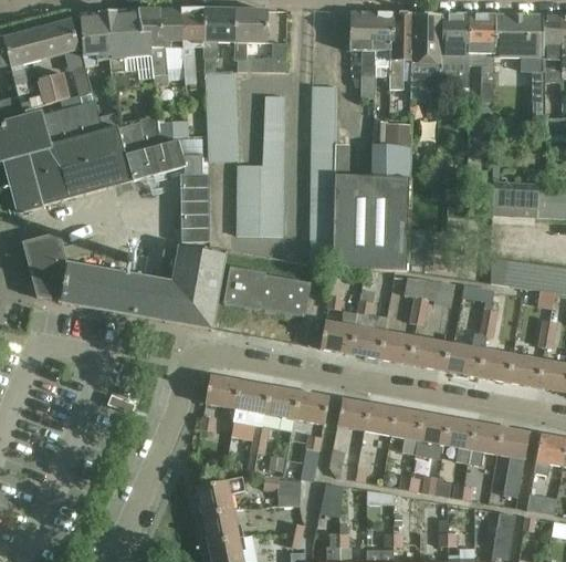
[(160,8),(139,9),(142,25),(148,24),(150,44),(155,77),(154,77),(155,82),(169,81),(165,44),(164,44),(160,8)]
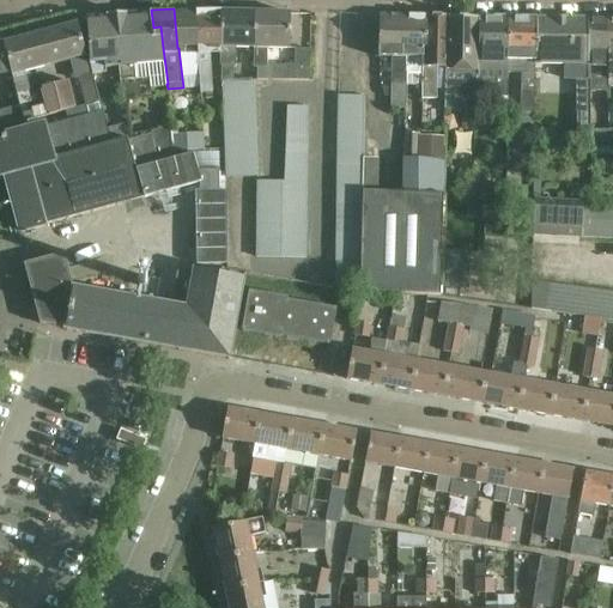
[(196,8),(174,8),(177,48),(178,48),(195,47),(196,47),(196,8)]
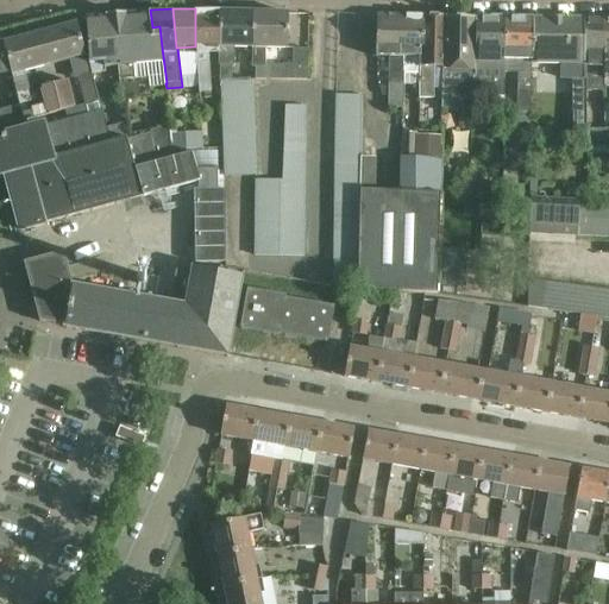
[(218,8),(195,8),(195,46),(194,46),(195,61),(198,61),(199,89),(211,89),(208,46),(218,46),(218,8)]
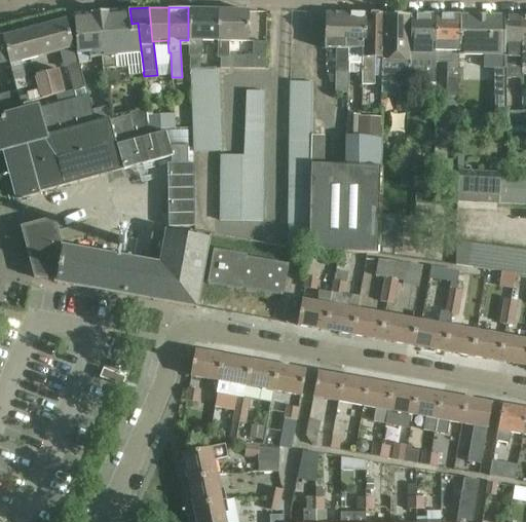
[(219,7),(188,7),(188,40),(188,54),(190,54),(190,66),(200,66),(200,54),(202,54),(201,35),(218,36),(219,7)]
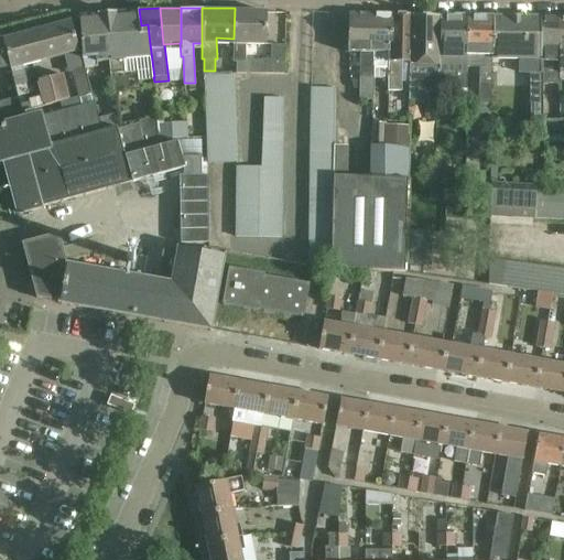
[(285,72),(285,68),(285,56),(285,43),(271,42),(271,55),(246,55),(246,39),(266,40),(267,9),(235,8),(234,39),(232,57),(237,57),(236,71),(285,72)]
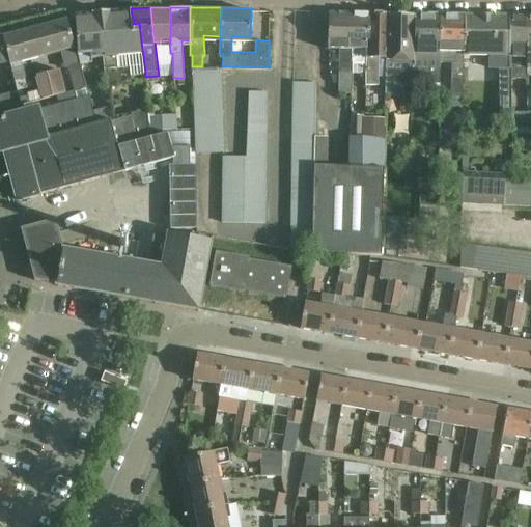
[(131,8),(102,10),(104,30),(101,30),(103,54),(105,71),(108,71),(107,67),(130,65),(130,74),(144,73),(145,73),(141,42),(139,23),(133,24),(131,8)]
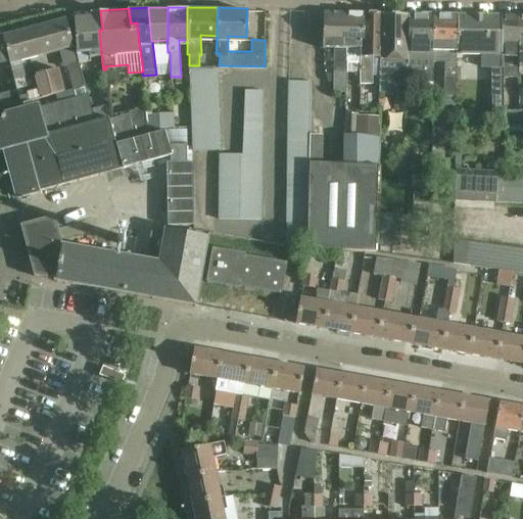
[(74,12),(74,15),(75,33),(77,51),(80,60),(90,58),(90,55),(101,53),(99,30),(102,30),(100,10),(74,12)]
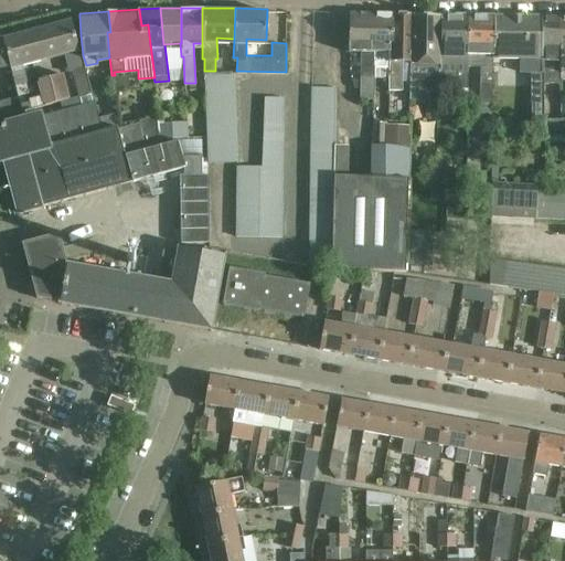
[(373,84),(374,50),(372,50),(372,12),(350,11),(349,49),(361,50),(361,84),(373,84)]
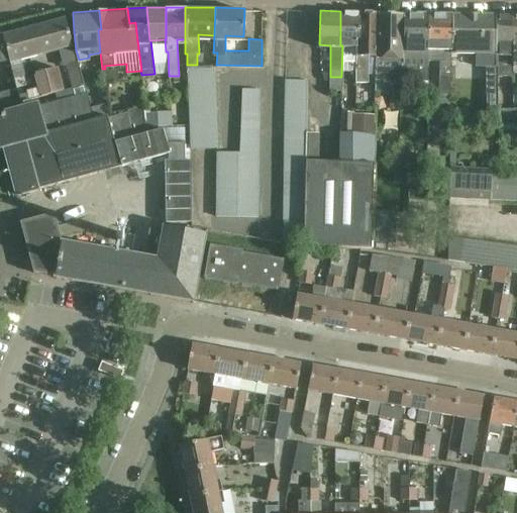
[(360,11),(340,11),(340,45),(342,45),(342,59),(351,59),(350,63),(355,63),(356,63),(356,33),(359,33),(360,11)]
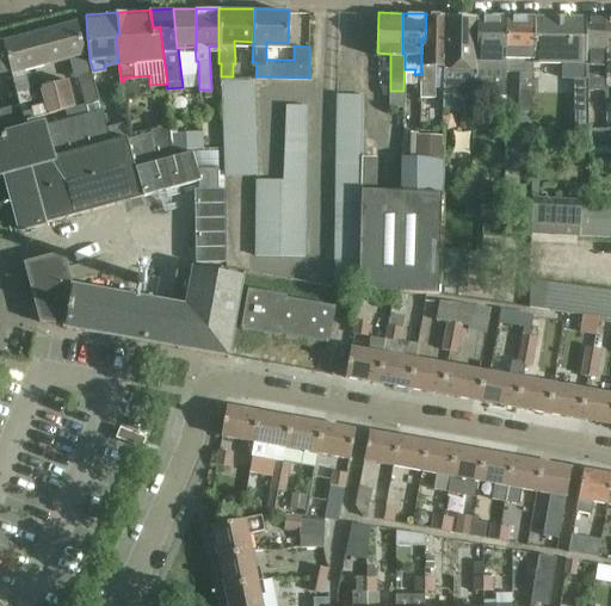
[(445,13),(426,13),(425,39),(421,39),(421,74),(420,74),(420,96),(434,96),(436,65),(444,65),(445,13)]
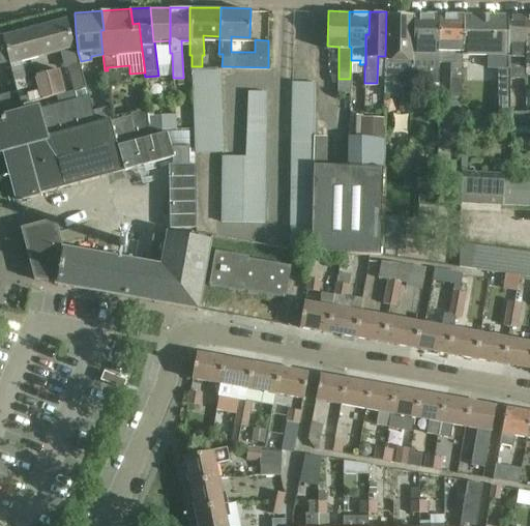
[(415,12),(386,11),(385,56),(385,58),(384,92),(400,92),(399,109),(412,111),(413,93),(402,89),(403,83),(413,83),(413,72),(415,50),(415,12)]
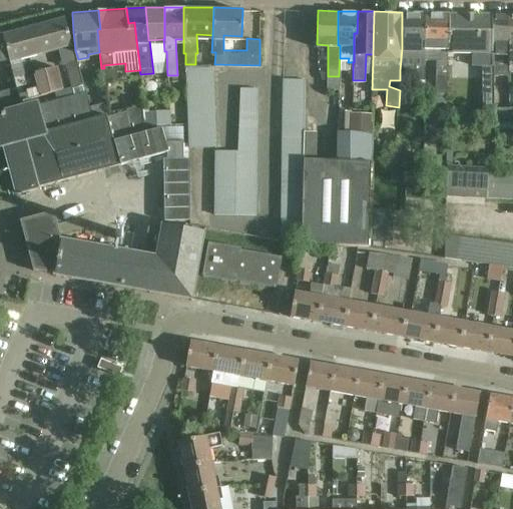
[(426,12),(402,12),(402,48),(400,70),(413,70),(413,90),(414,92),(424,92),(425,67),(425,58),(426,12)]
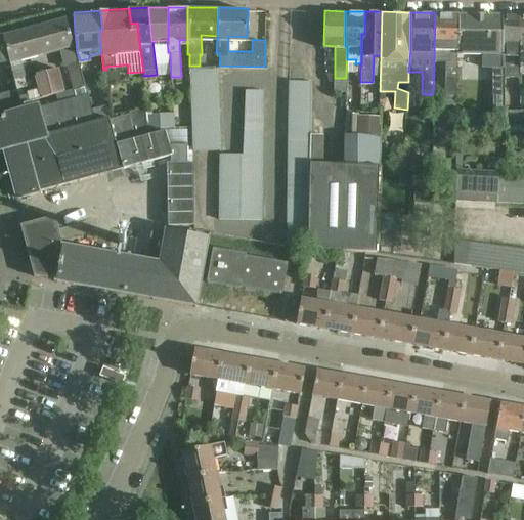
[(457,78),(459,50),(460,13),(435,12),(434,59),(445,60),(445,93),(457,93),(457,78)]
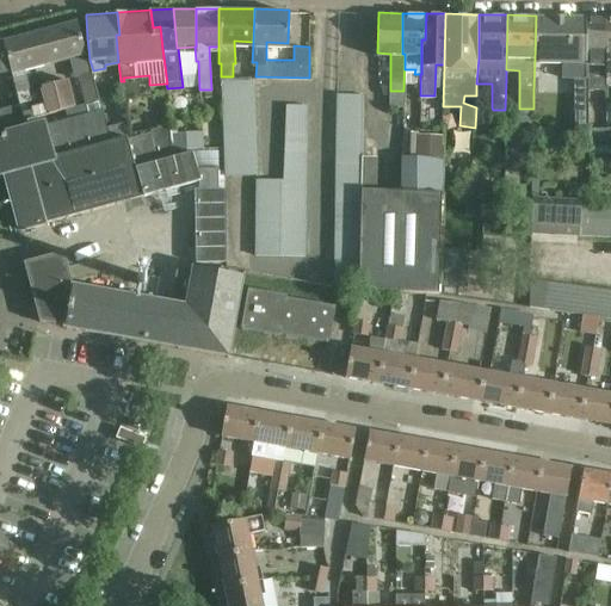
[(575,133),(588,131),(588,127),(588,121),(588,88),(588,17),(536,16),(535,59),(562,60),(562,75),(574,76),(575,133)]
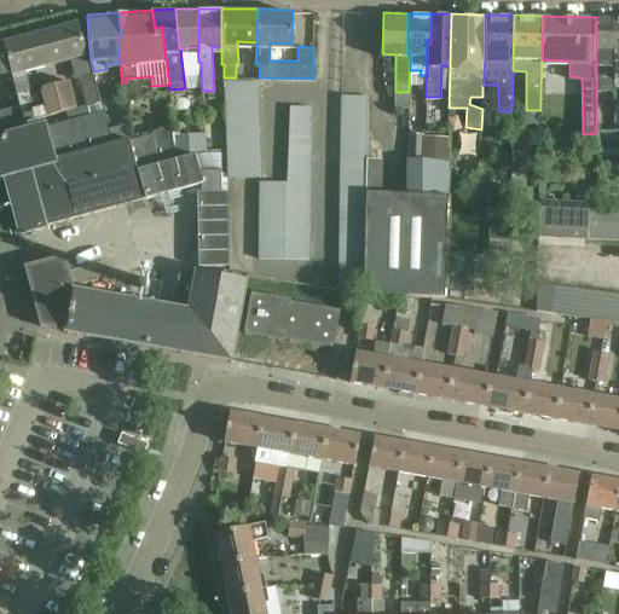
[(596,17),(596,90),(613,90),(614,67),(614,17),(596,17)]
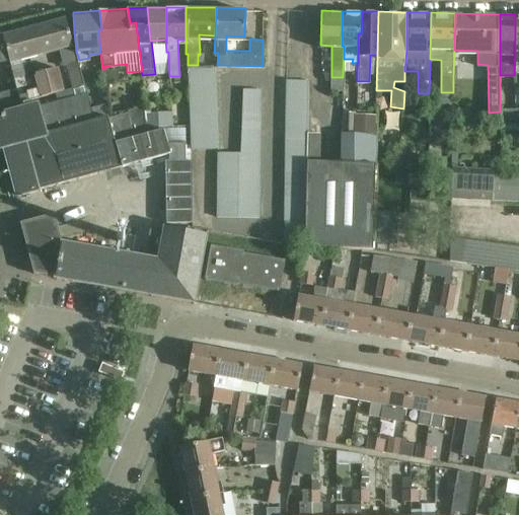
[(70,37),(65,17),(39,24),(46,52),(60,48),(62,55),(63,64),(67,63),(73,85),(84,82),(79,60),(76,51),(74,51),(70,37)]
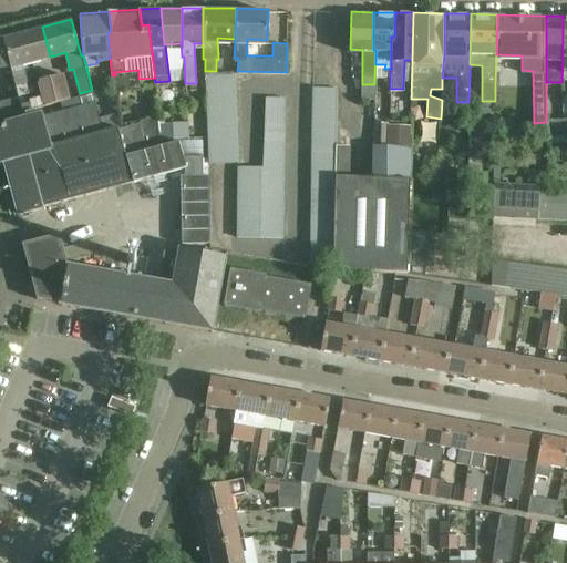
[(45,104),(45,102),(58,99),(51,73),(39,77),(40,83),(29,85),(28,80),(23,64),(40,60),(31,29),(2,37),(10,68),(18,95),(21,110),(45,104)]
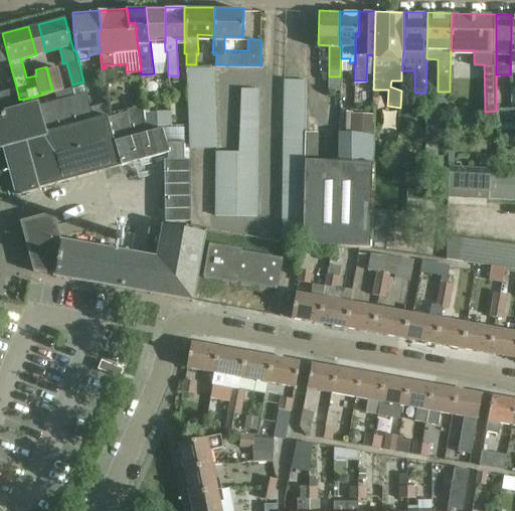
[(57,64),(46,66),(52,90),(63,87),(57,64)]
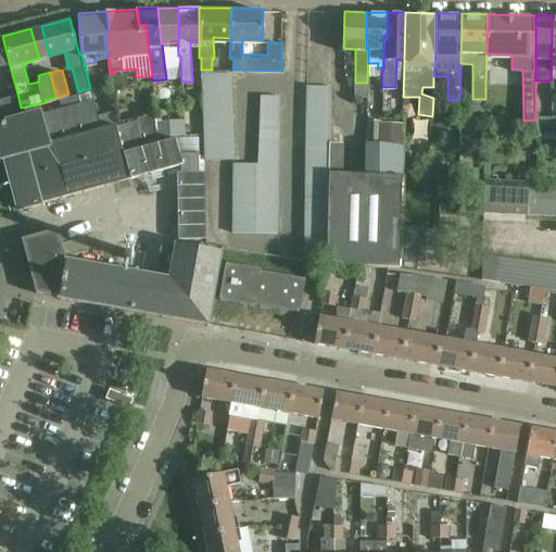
[(231,88),(230,71),(212,71),(212,70),(201,70),(202,89),(231,88)]
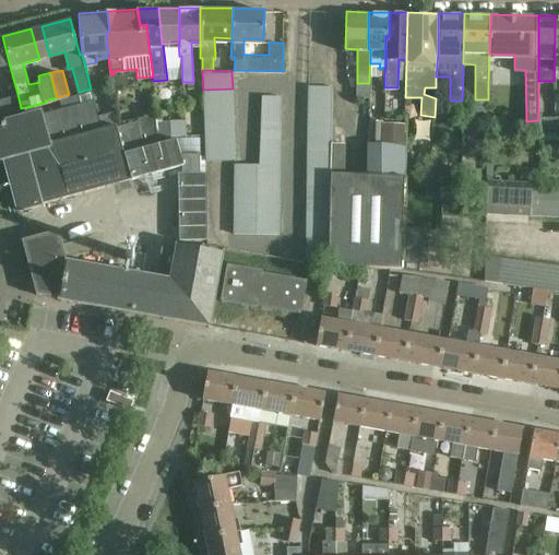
[(369,96),(369,83),(357,83),(357,96),(369,96)]
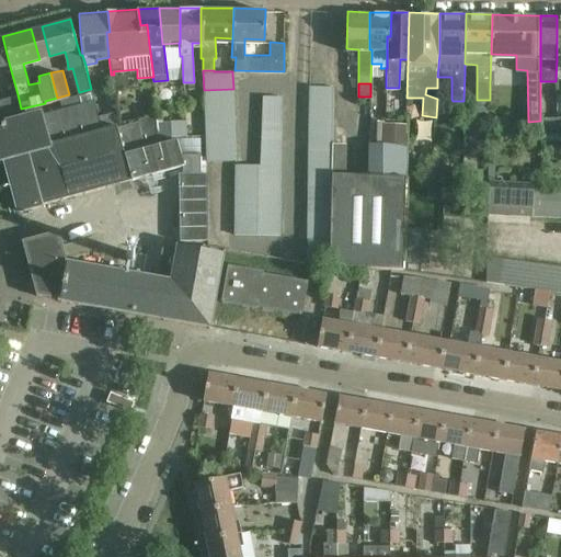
[(333,97),(334,84),(309,84),(309,97),(333,97)]
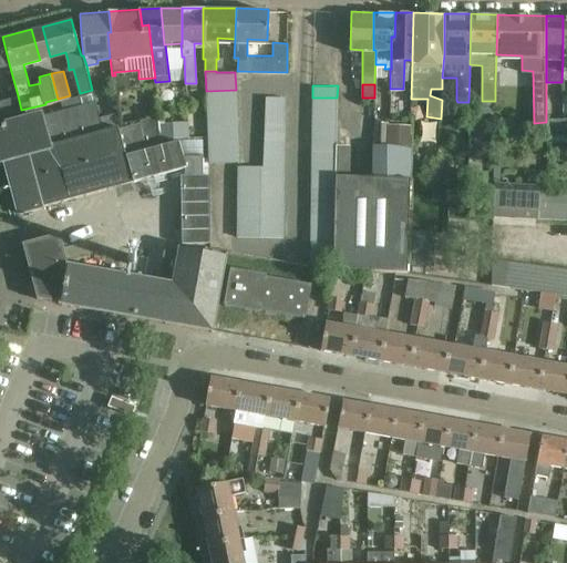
[(236,108),(236,90),(206,91),(206,109),(236,108)]
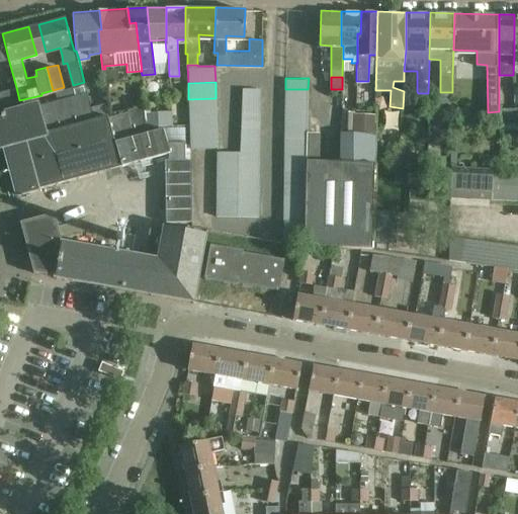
[(0,90),(0,105),(9,103),(19,100),(16,87),(0,90)]
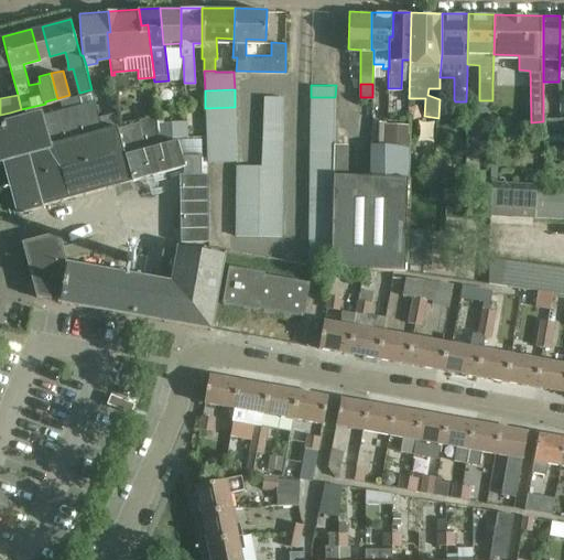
[(285,107),(285,95),(263,95),(263,106),(285,107)]
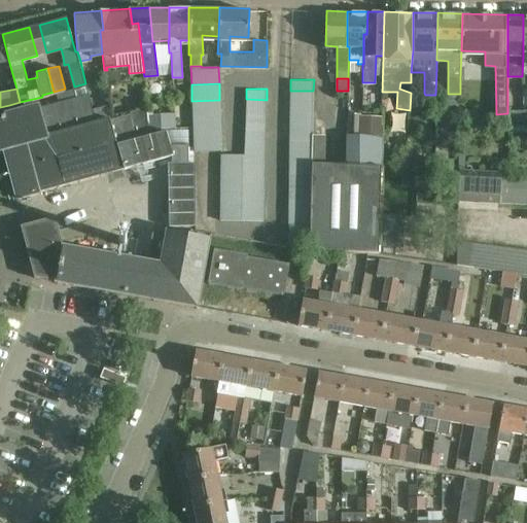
[(313,101),(313,91),(290,91),(290,101),(313,101)]
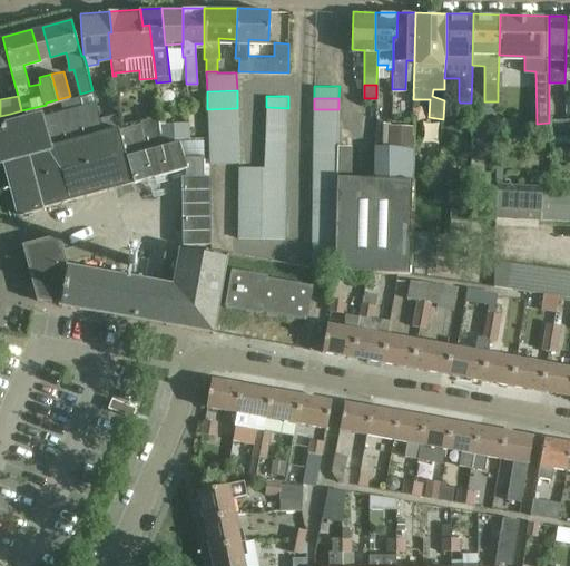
[(287,120),(288,108),(266,107),(265,119),(287,120)]
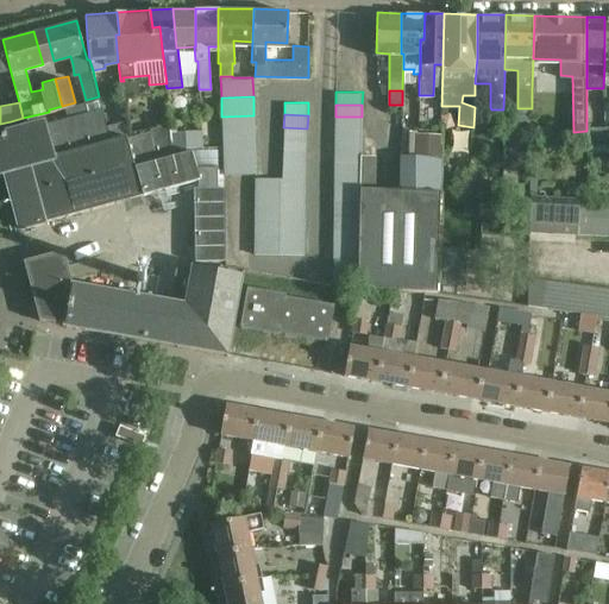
[(255,134),(253,115),(221,117),(221,136),(255,134)]
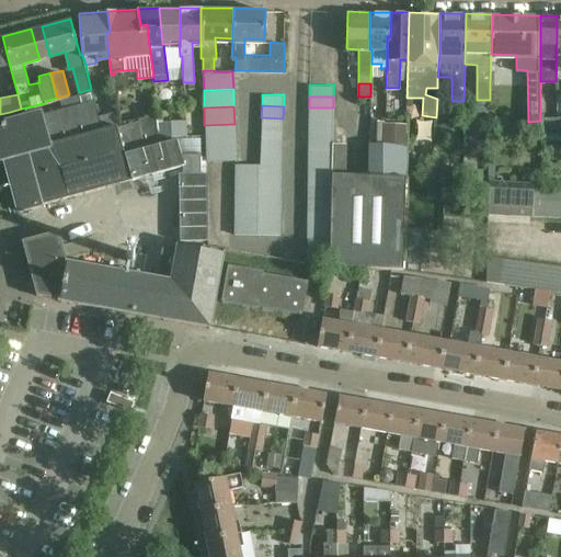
[(333,120),(333,108),(309,108),(309,120),(333,120)]
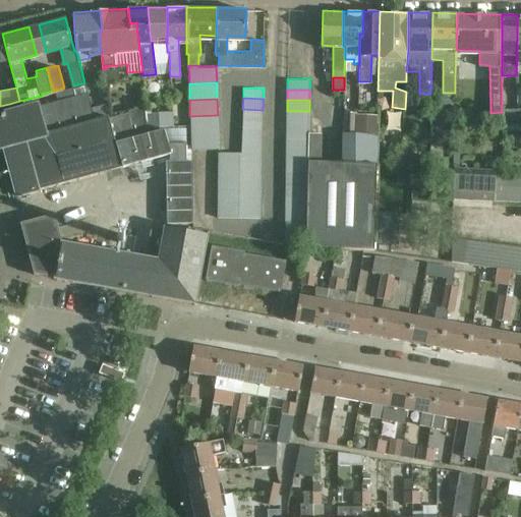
[(95,118),(106,115),(108,115),(106,103),(92,107),(95,118)]
